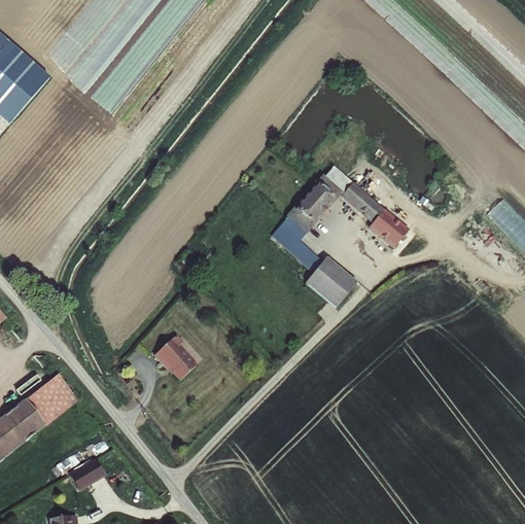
[(50,73),(0,30),(0,115),(8,123),(50,73)]
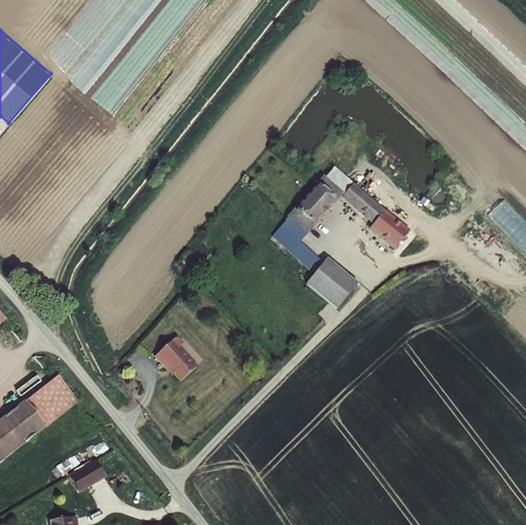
[(334,166),(276,232),(321,270),(311,282),(338,304),(357,282),(328,258),(325,259),(301,239),(341,191),(376,221),(372,226),(397,247),(411,231),(334,166)]
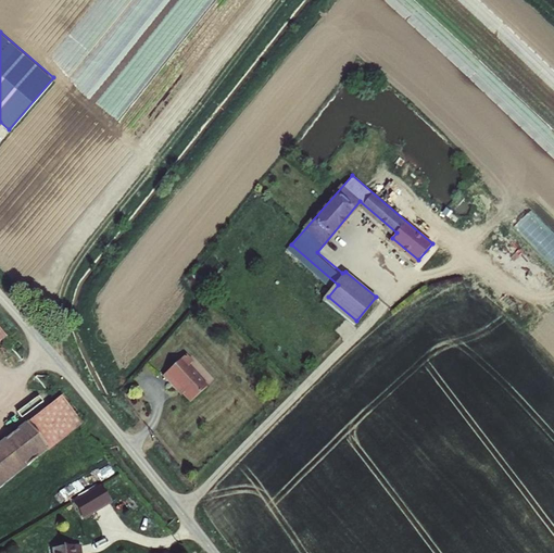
[(190,402),(209,387),(190,365),(194,361),(187,352),(165,372),(190,402)]
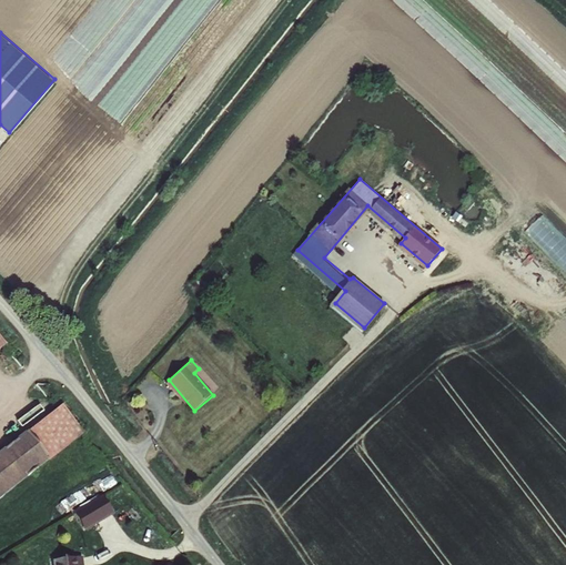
[(63,403),(0,451),(0,495),(84,431),(63,403)]
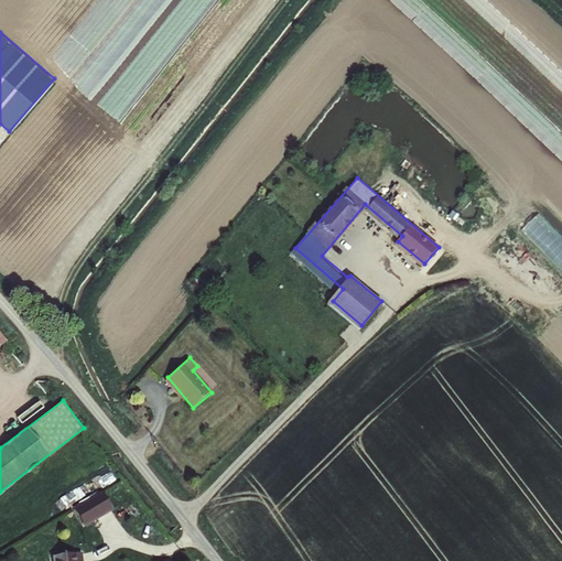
[(118,477),(112,467),(99,475),(105,485),(118,477)]
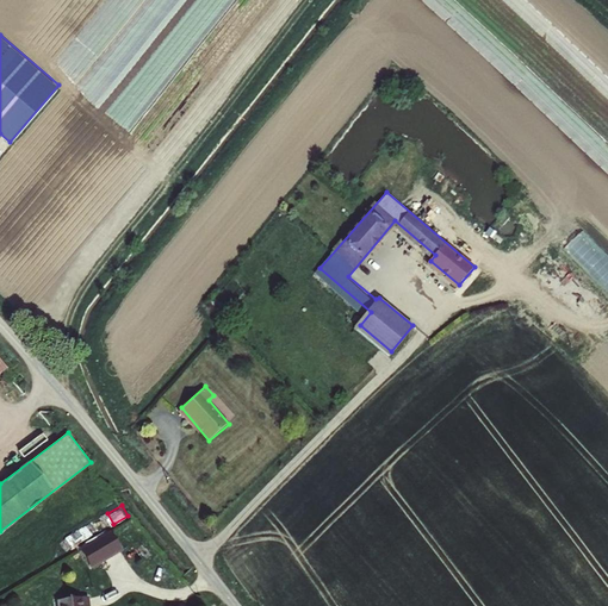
[(100,516),(61,539),(68,549),(106,525),(100,516)]
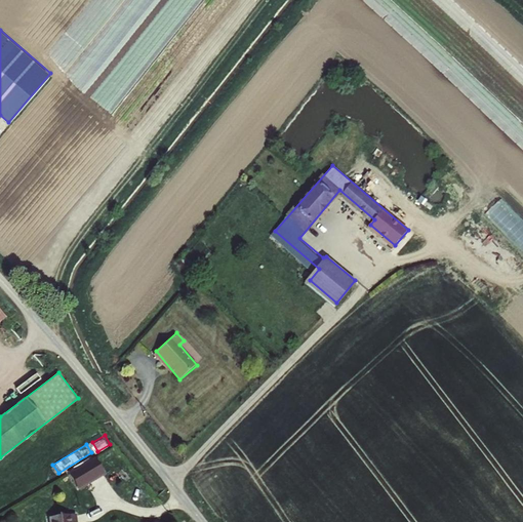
[(97,454),(71,471),(80,488),(107,472),(97,454)]
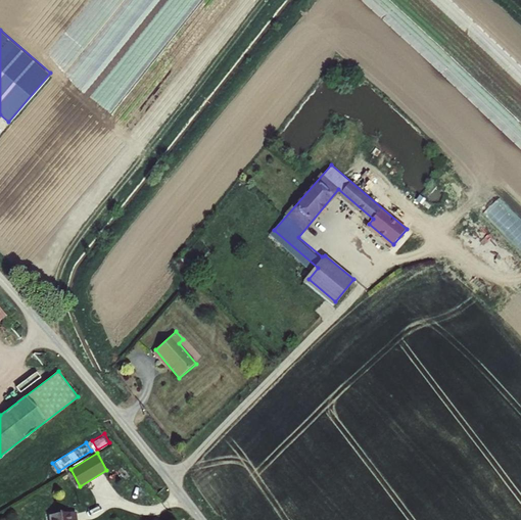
[(50,513),(50,519),(74,519),(75,519),(79,518),(78,510),(50,513)]
